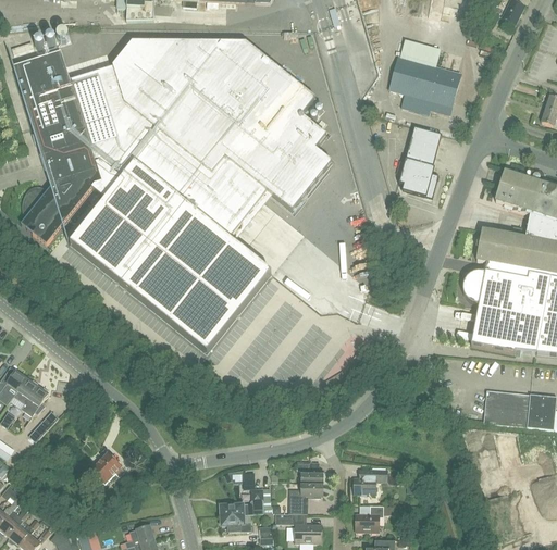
[(524,2),(520,0),(508,0),(500,13),(515,21),(524,2)]
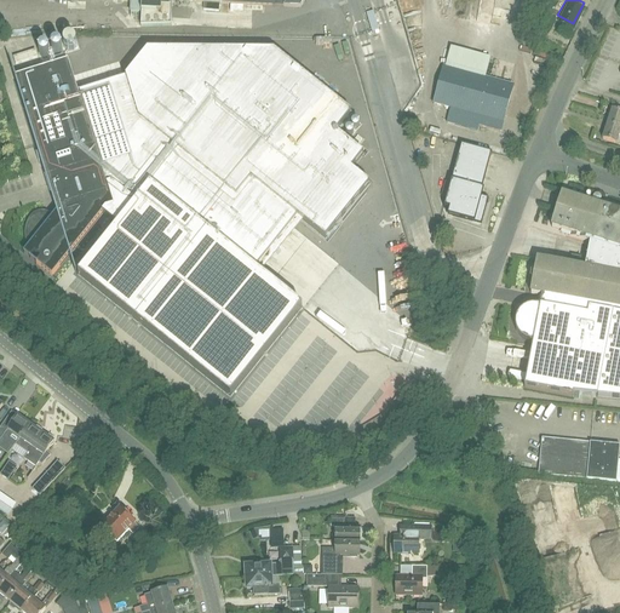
[(15,70),(10,51),(9,52),(56,205),(51,211),(50,210),(49,208),(46,207),(40,206),(35,207),(30,213),(28,219),(26,225),(27,233),(29,239),(27,241),(28,241),(29,240),(30,242),(33,245),(34,246),(40,251),(35,257),(51,269),(102,206),(118,219),(78,268),(230,391),(302,302),(253,264),(297,211),(325,233),(369,177),(351,162),(363,148),(337,126),(351,107),(274,44),(147,43),(125,70),(127,78),(73,95),(62,58),(15,70)]
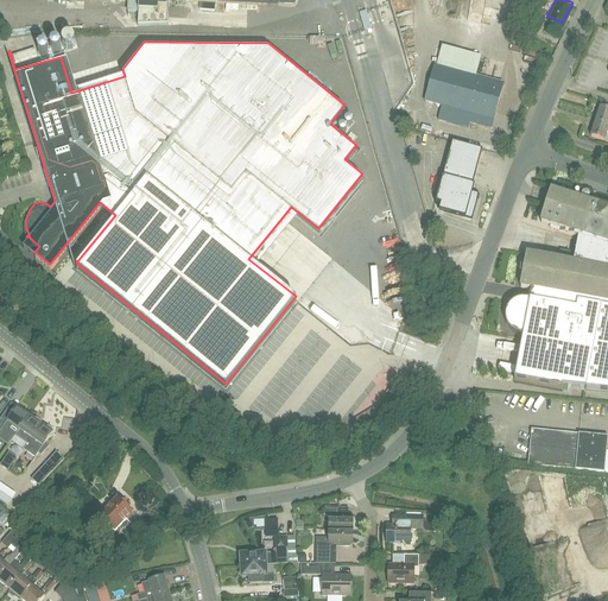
[(493,114),(504,77),(435,58),(424,95),(442,100),(438,114),(468,122),(469,116),(491,122),(493,114)]
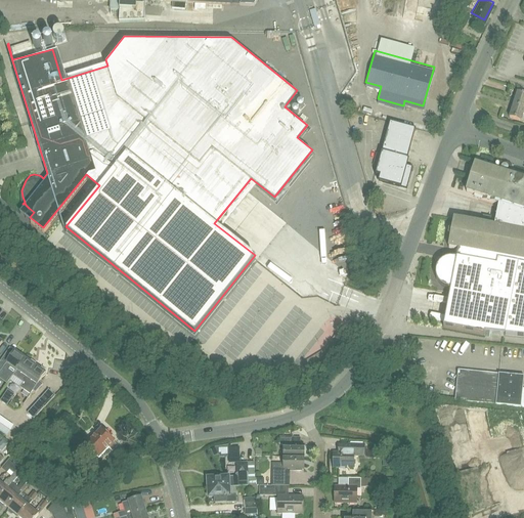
[(513,99),(523,102),(523,89),(517,87),(513,99)]
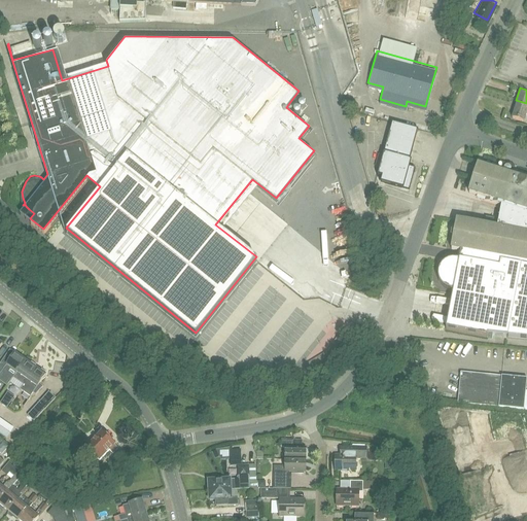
[(526,108),(526,103),(516,100),(512,112),(524,116),(526,108)]
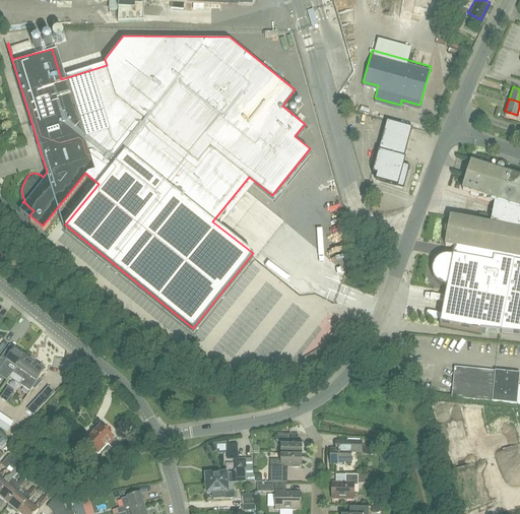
[(386,116),(372,168),(380,170),(379,175),(403,182),(409,161),(402,159),(412,123),(386,116)]
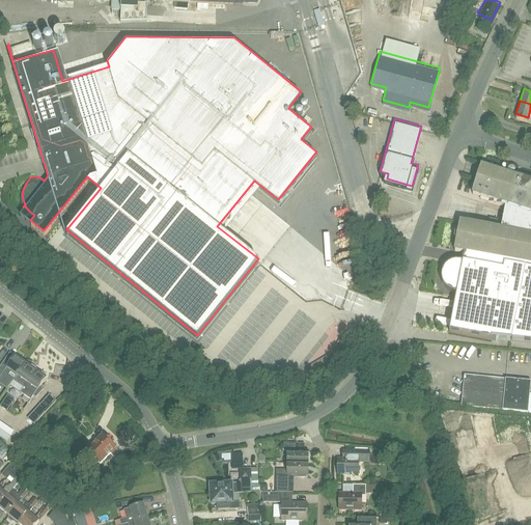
[(530,175),(481,160),(472,189),(484,193),(483,196),(504,202),(501,224),(459,217),(454,246),(530,259),(530,175)]
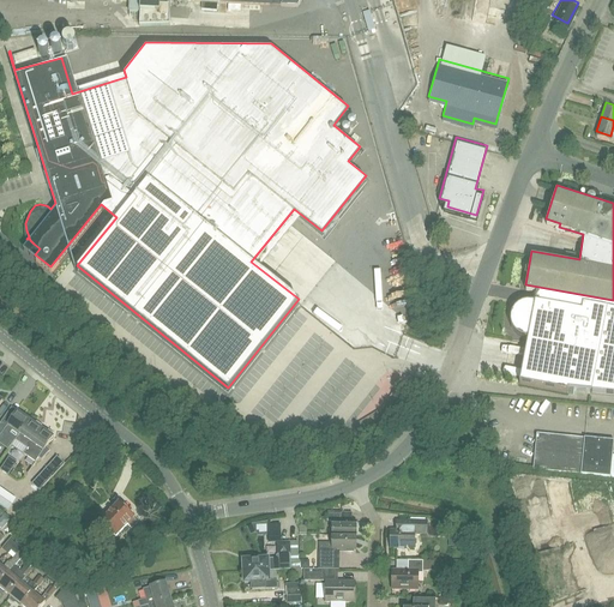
[(534,296),(531,296),(528,296),(523,296),(519,299),(516,300),(513,304),(511,307),(510,311),(510,316),(510,319),(512,324),(515,326),(517,330),(521,331),(524,334),(542,336),(535,376),(534,376),(519,373),(519,378),(567,386),(569,382),(591,385),(590,388),(613,389),(613,300),(536,287),(534,296)]
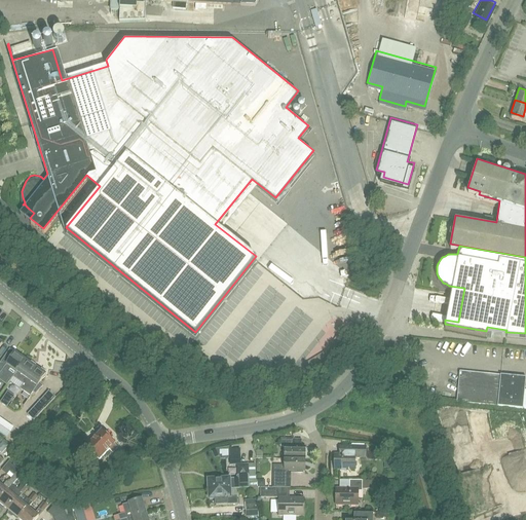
[(434,338),(434,328),(425,328),(425,337),(434,338)]
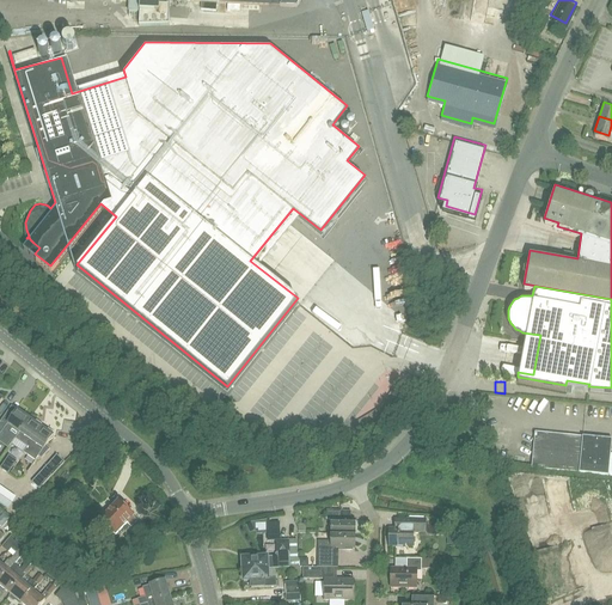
[(5,420),(0,415),(0,435),(7,441),(14,432),(19,426),(22,421),(29,413),(18,404),(17,403),(5,420)]
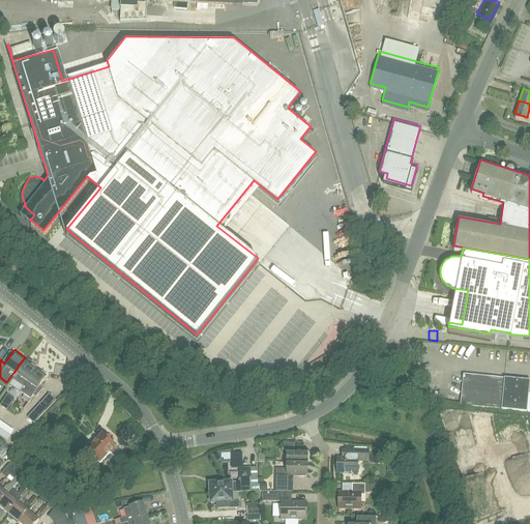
[(19,365),(17,369),(12,374),(23,381),(27,376),(35,365),(25,357),(19,365)]
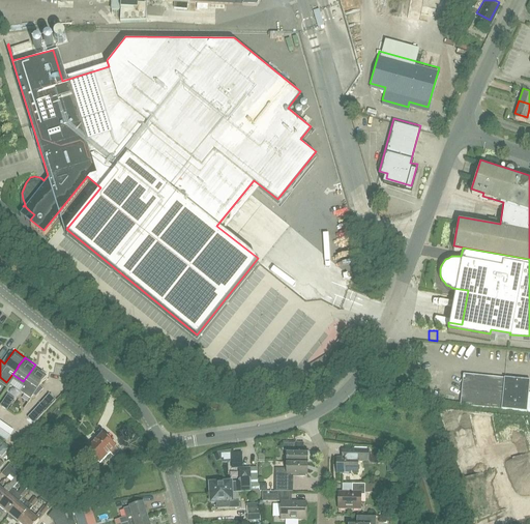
[(45,371),(35,365),(27,376),(23,381),(20,385),(30,394),(33,389),(36,390),(42,384),(38,381),(46,371),(45,371)]
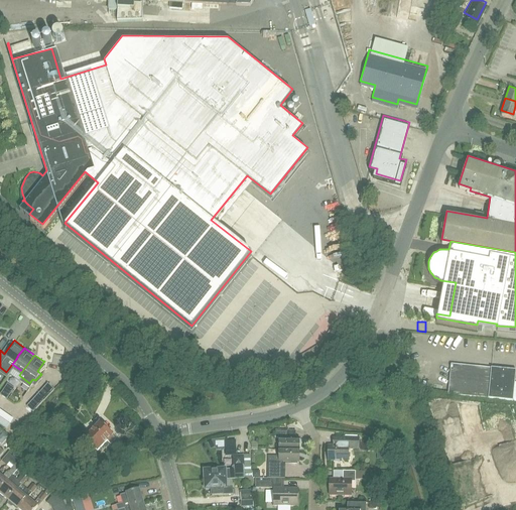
[(447,389),(512,396),(515,365),(450,359),(447,389)]
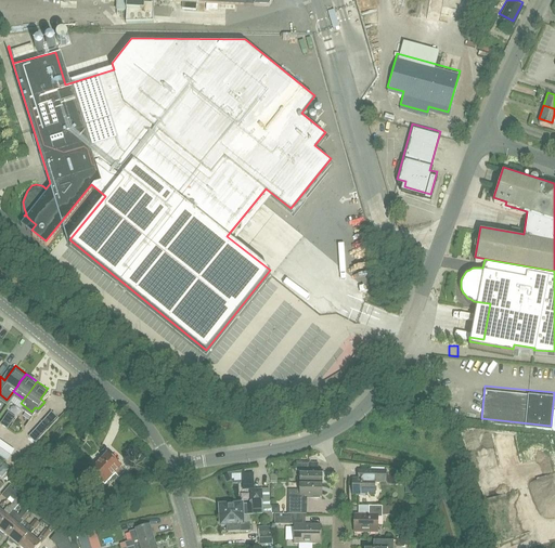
[(8,407),(0,417),(0,418),(8,423),(15,412),(8,407)]
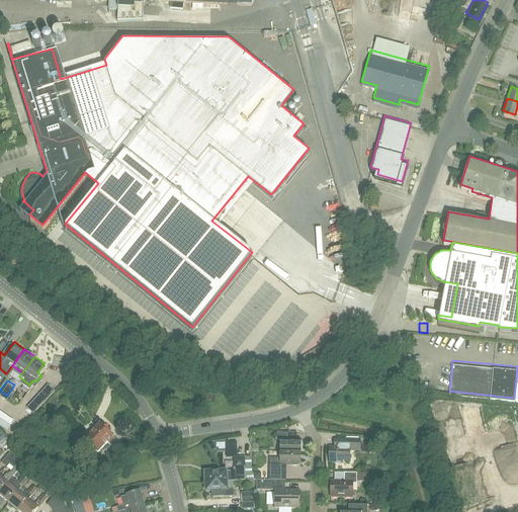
[(48,380),(26,402),(32,408),(54,387),(48,380)]
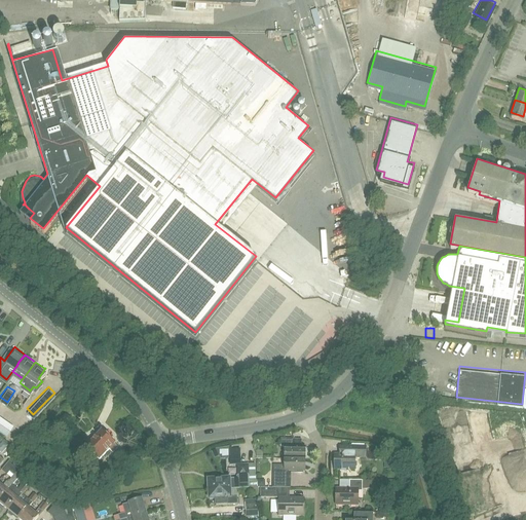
[(0,418),(10,426),(17,416),(0,403),(0,418)]
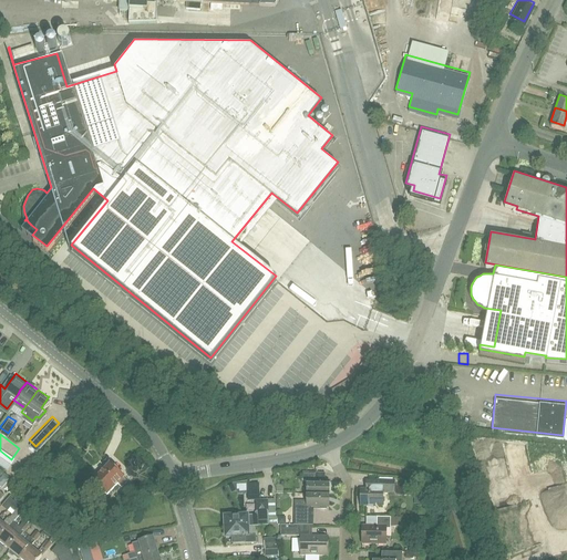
[(96,487),(101,484),(106,489),(117,478),(121,481),(126,476),(122,473),(123,472),(122,470),(122,467),(120,465),(115,464),(109,457),(92,475),(93,476),(89,480),(96,487)]
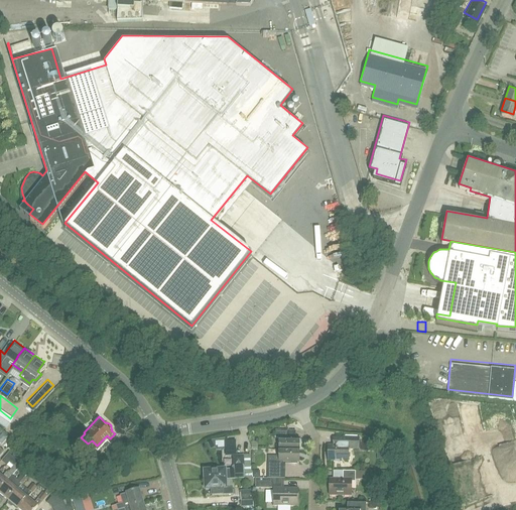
[(58,429),(63,434),(72,425),(67,420),(58,429)]
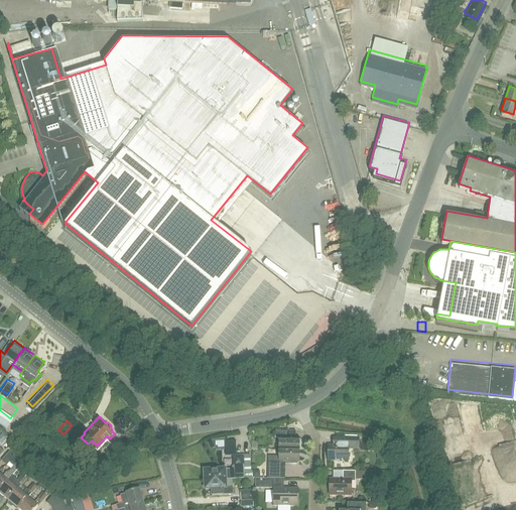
[(5,424),(2,431),(8,433),(11,427),(5,424)]
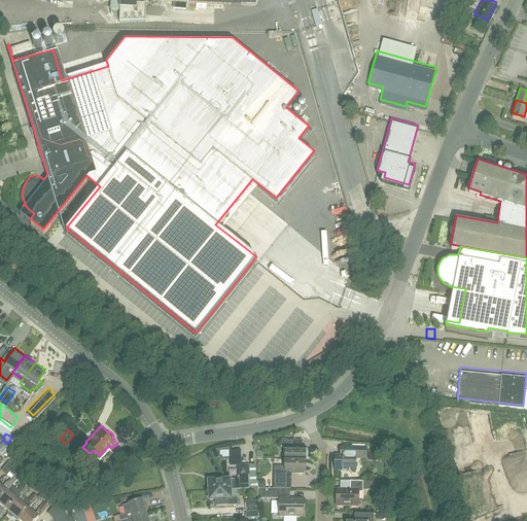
[(305,442),(292,442),(292,436),(280,436),(280,442),(284,442),(284,454),(305,454),(305,442)]
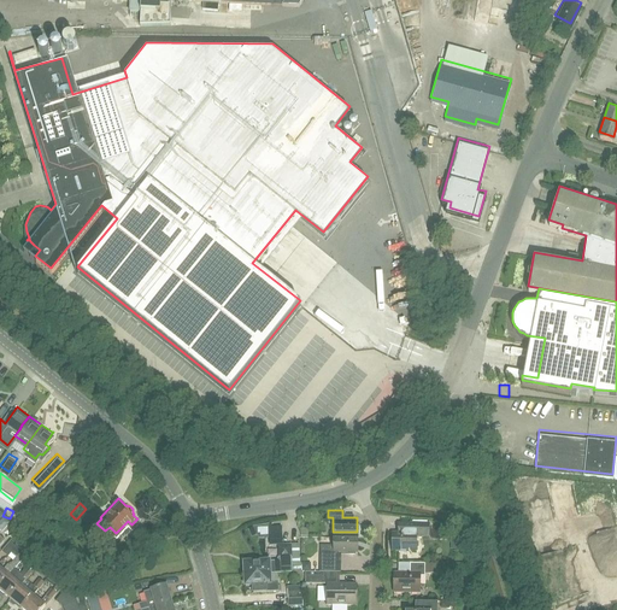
[(398,516),(398,527),(392,527),(391,545),(415,545),(416,531),(429,531),(429,516),(398,516)]
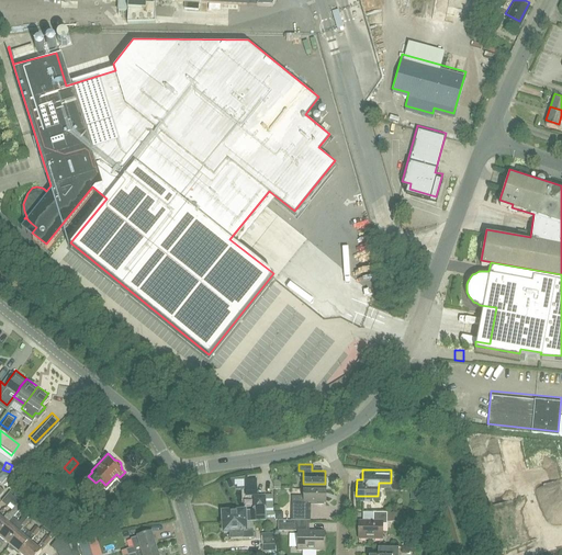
[(246,490),(257,489),(256,473),(245,473),(246,490)]
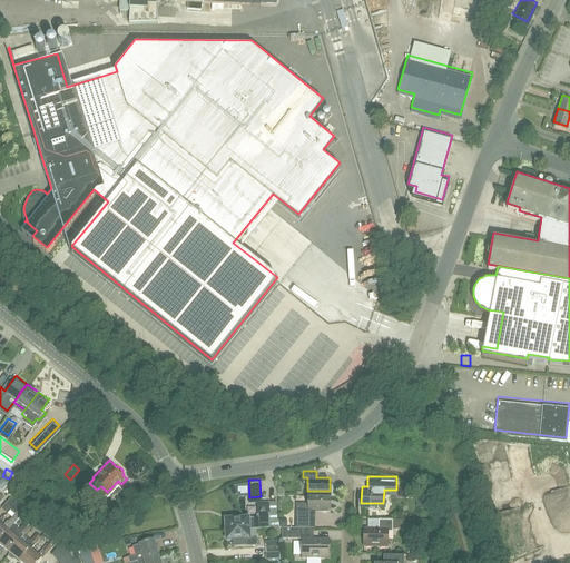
[(301,500),(295,499),(295,522),(300,522),(313,522),(315,520),(315,519),(313,514),(312,514),(312,504),(330,504),(330,491),(307,491),(307,499),(301,499),(301,500)]
